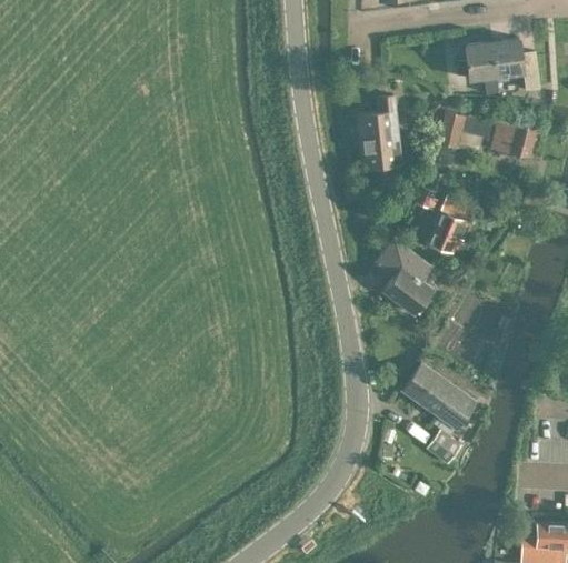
[(491,42),(496,76),(521,72),(525,90),(539,88),(534,51),(520,53),(518,38),(491,42)]
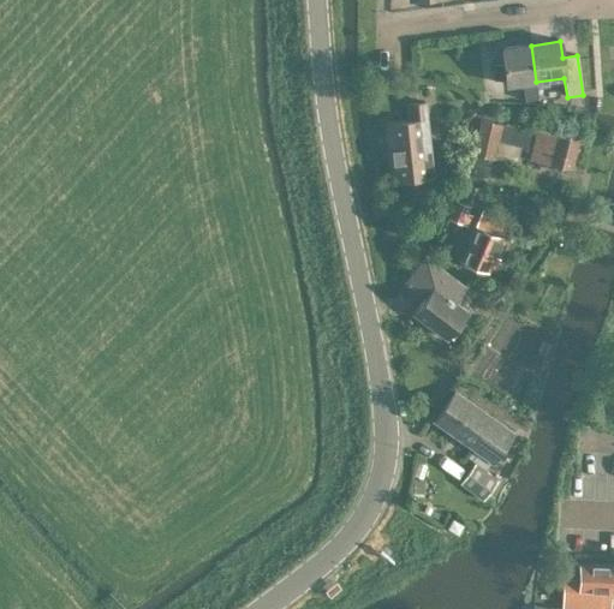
[(536,82),(531,46),(502,51),(504,65),(493,67),(494,81),(506,79),(507,87),(524,84),(526,95),(537,94),(536,82)]
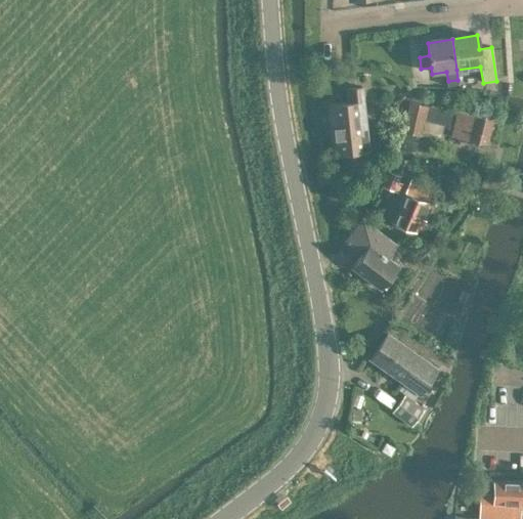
[(404,71),(405,80),(415,80),(413,71),(404,71)]
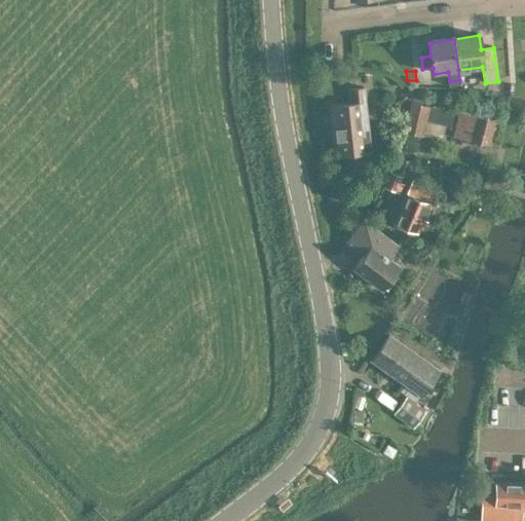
[(334,106),(339,157),(372,154),(366,87),(351,89),(353,105),(334,106)]
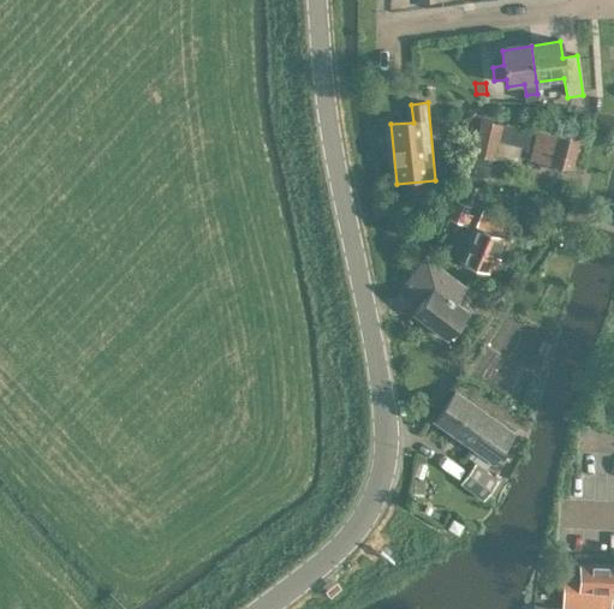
[(530,161),(570,172),(578,142),(537,131),(536,136),(481,124),(472,156),(496,161),(500,144),(531,153),(530,161)]
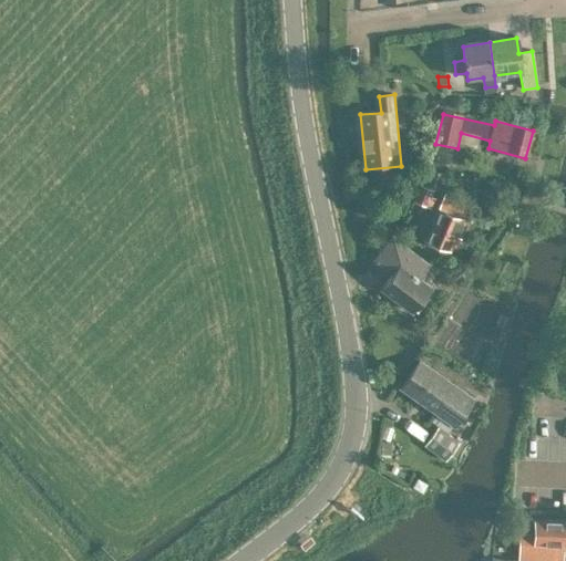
[(426,188),(439,190),(442,177),(430,174),(426,188)]
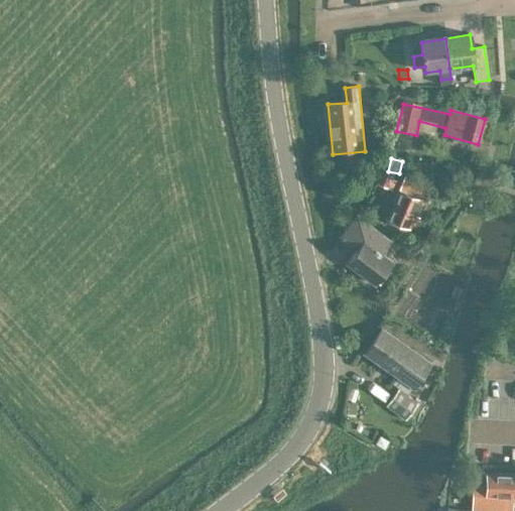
[(388,192),(391,193),(393,189),(389,187),(394,176),(383,171),(376,186),(388,192)]
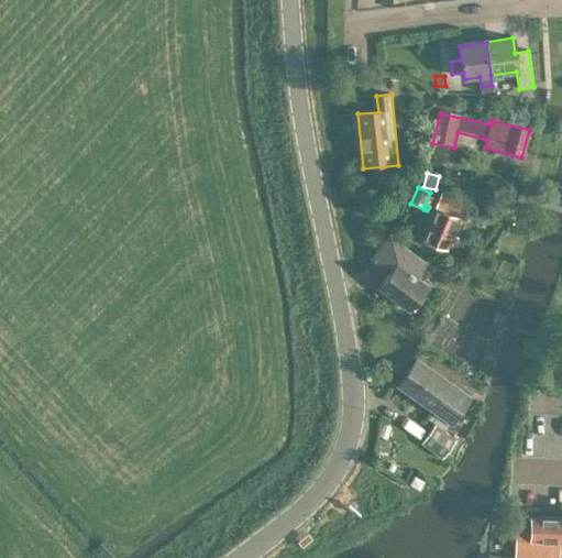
[(421,240),(448,252),(453,238),(456,239),(471,206),(453,198),(453,199),(441,194),(421,240)]
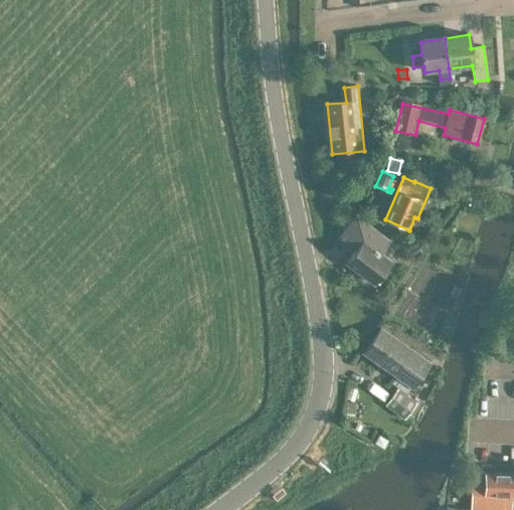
[(380,256),(389,245),(358,217),(340,237),(355,251),(346,263),(373,285),(375,283),(378,285),(386,275),(383,273),(390,264),(380,256)]
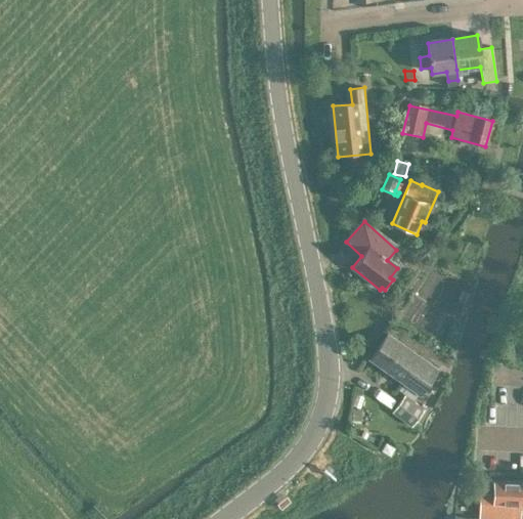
[(439,297),(418,287),(401,320),(442,340),(454,314),(455,314),(467,292),(441,279),(436,290),(442,292),(439,297)]
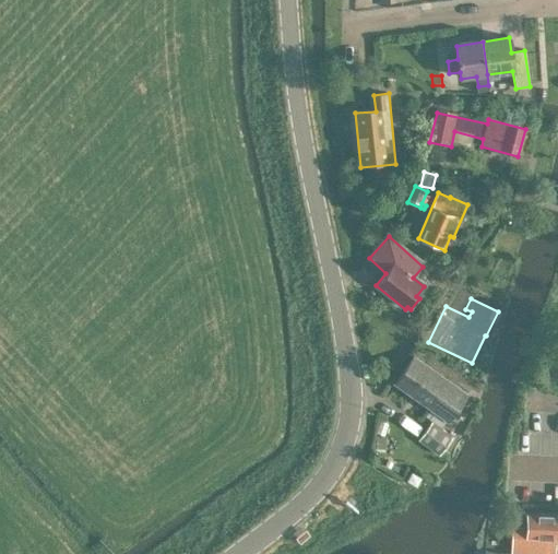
[(393,386),(447,423),(465,397),(412,358),(393,386)]
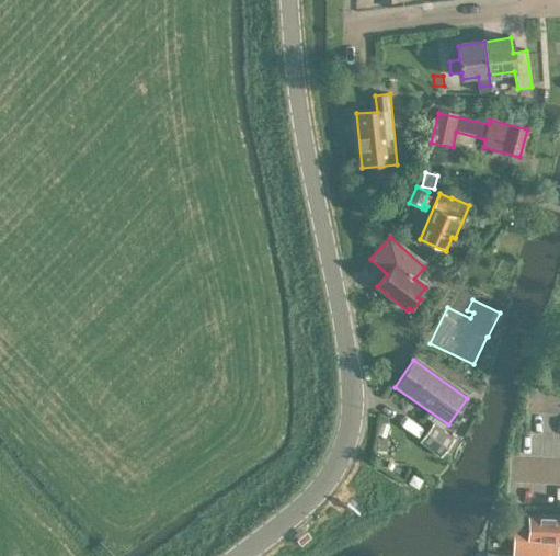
[(425,428),(431,417),(411,406),(404,416),(425,428)]
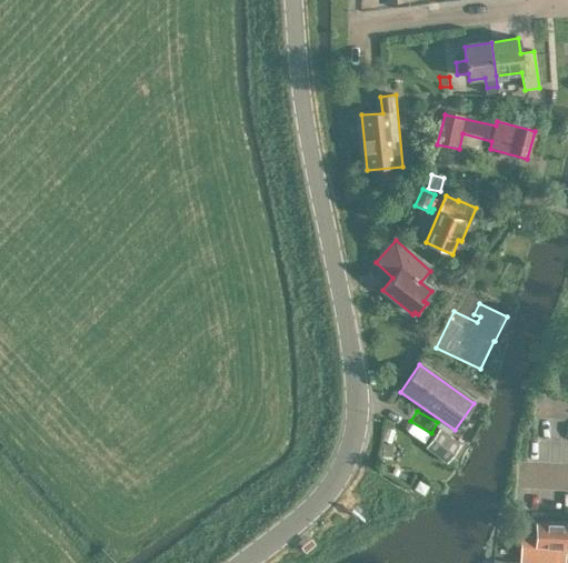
[(449,439),(439,432),(426,450),(447,465),(460,448),(449,439)]
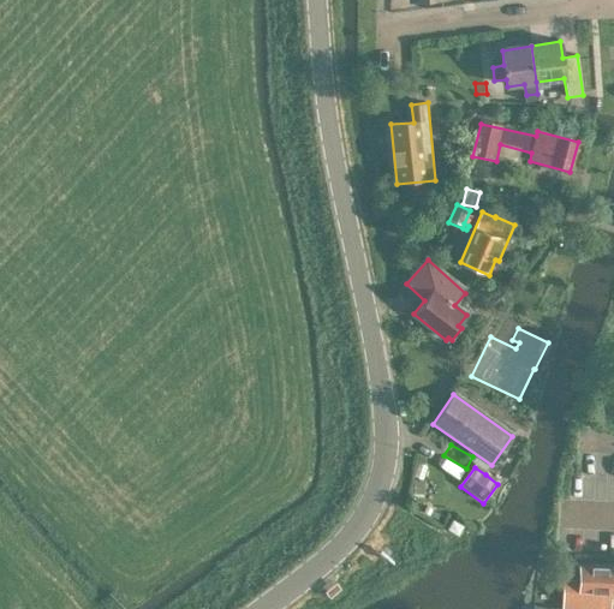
[(424,484),(415,484),(413,496),(423,496),(424,484)]
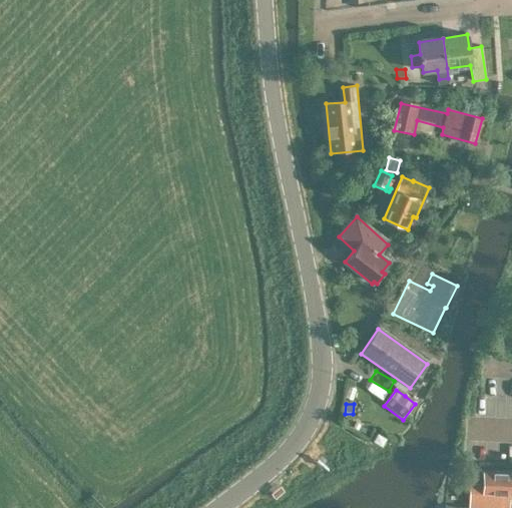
[(375,430),(388,438),(395,427),(383,419),(375,430)]
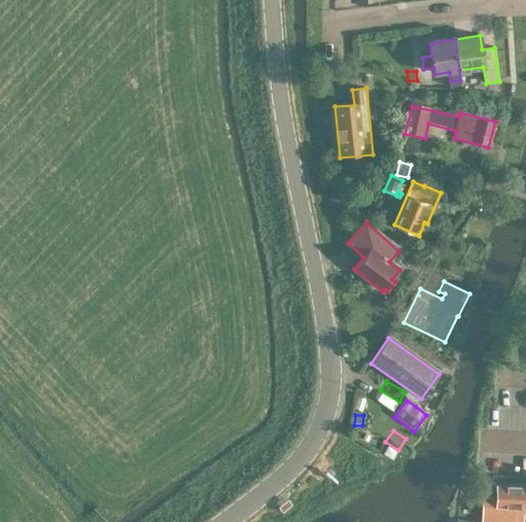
[(521,521),(522,511),(525,511),(525,487),(497,487),(497,498),(484,498),(483,521),(521,521)]
